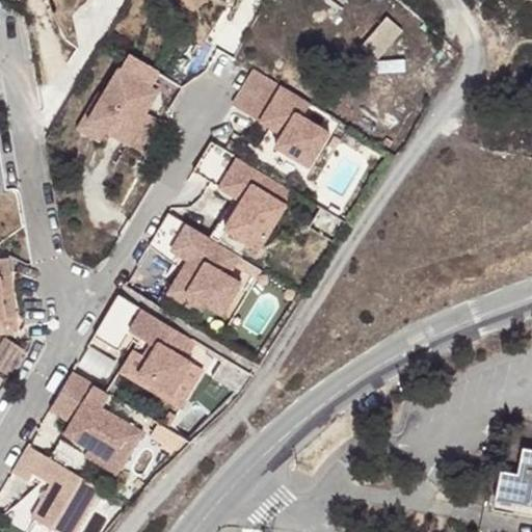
[(89,118),(107,129),(128,142),(147,112),(160,90),(153,86),(160,74),(129,55),(122,68),(121,67),(105,92),(89,118)]
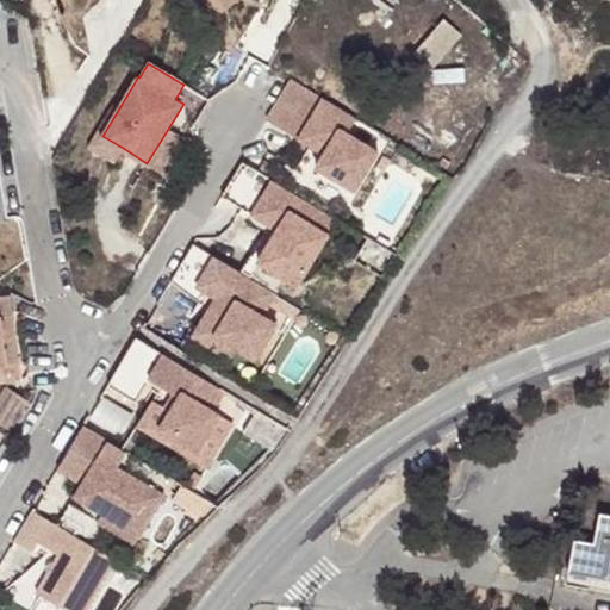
[(274,110),(267,120),(299,139),(304,130),(330,145),(324,155),(317,168),(355,191),(378,153),(348,135),(316,114),(324,100),(292,80),(274,110)]
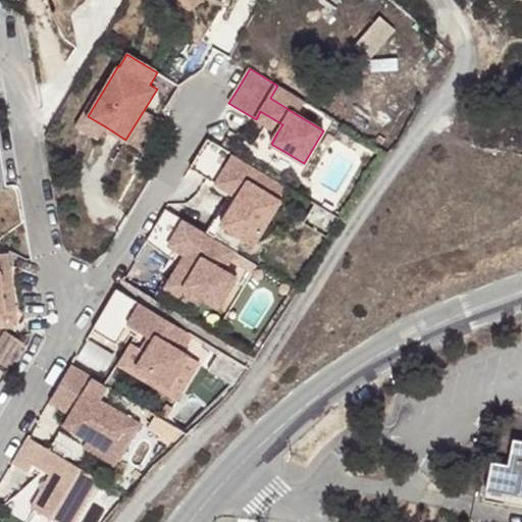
[(305,102),(277,86),(270,98),(298,115),(305,102)]
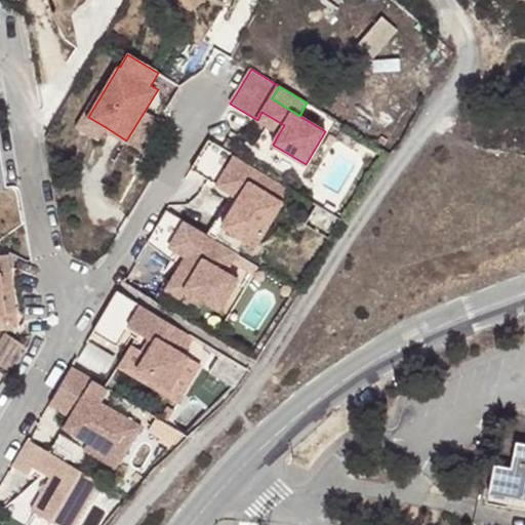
[(88,117),(104,91),(98,88),(77,125),(98,138),(106,127),(88,117)]
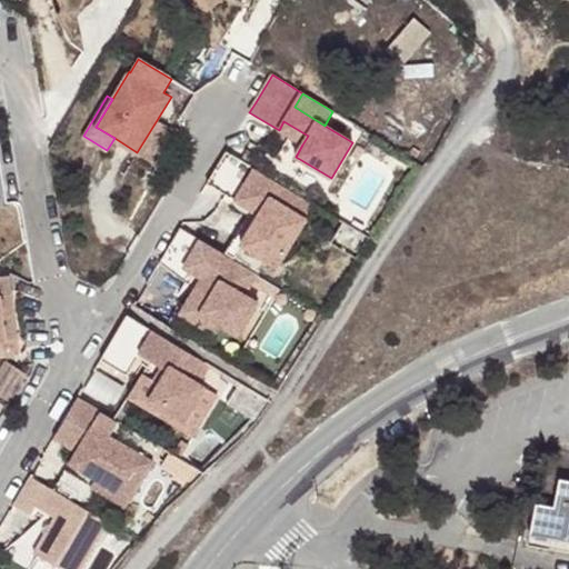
[(157,120),(137,152),(153,162),(173,130),(157,120)]
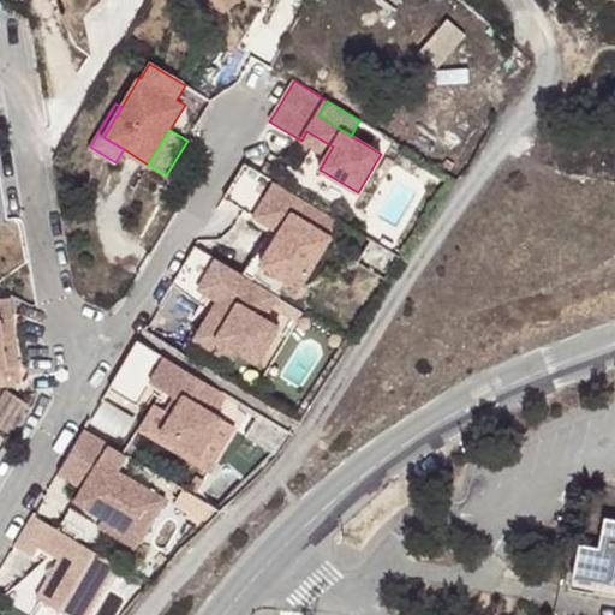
[(306,131),(302,141),(327,156),(333,147),(306,131)]
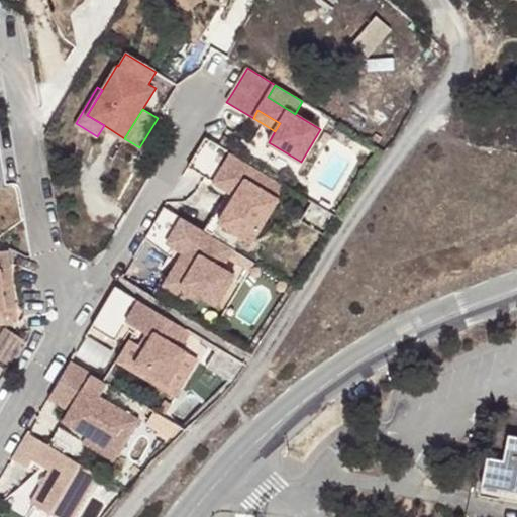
[(286,186),(205,137),(188,167),(213,182),(222,169),(243,181),(235,195),(218,222),(251,242),(286,186)]
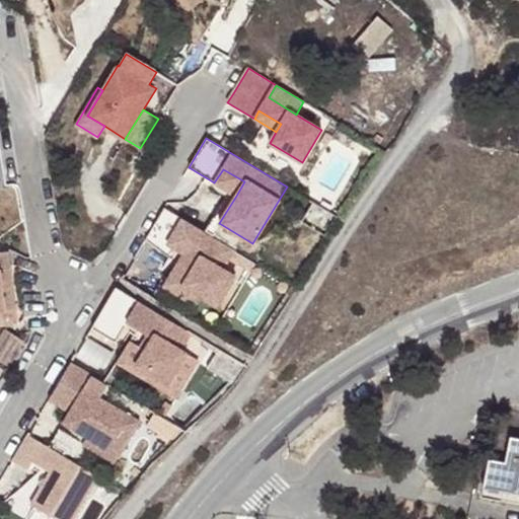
[(223,169),(214,182),(236,196),(244,181),(223,169)]
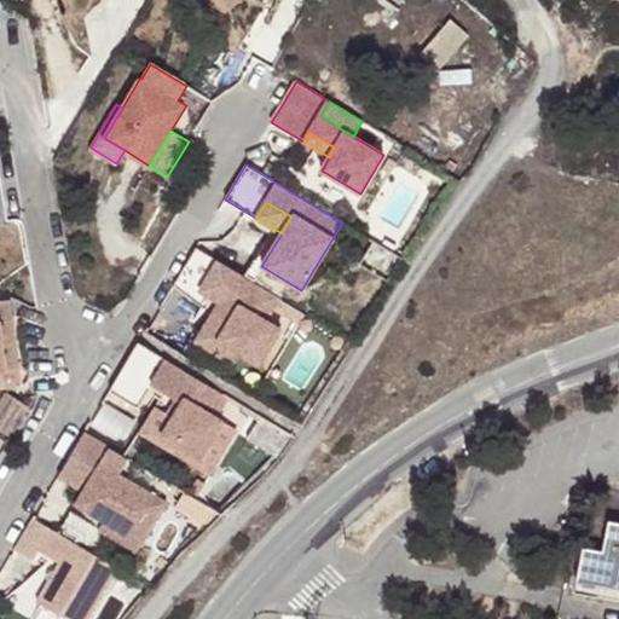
[(279,298),(196,247),(173,285),(194,300),(198,291),(219,304),(196,342),(231,364),(238,354),(259,366),(281,330),(265,322),(279,298)]
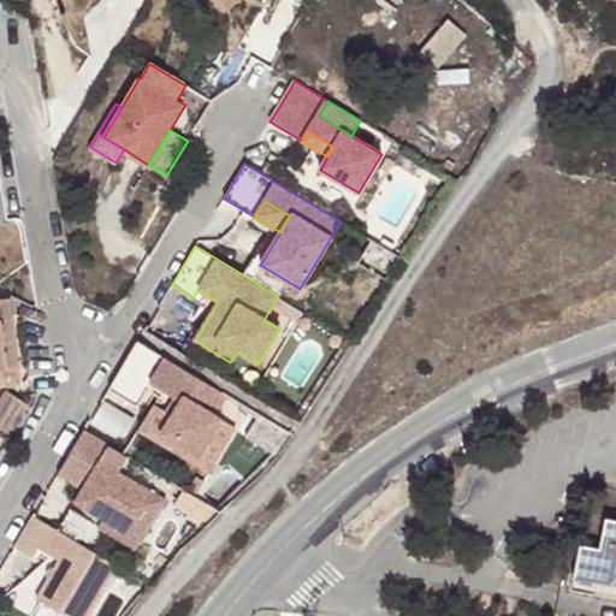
[(0,373),(6,373),(0,330),(0,323),(11,321),(9,301),(6,295),(0,295),(0,373)]
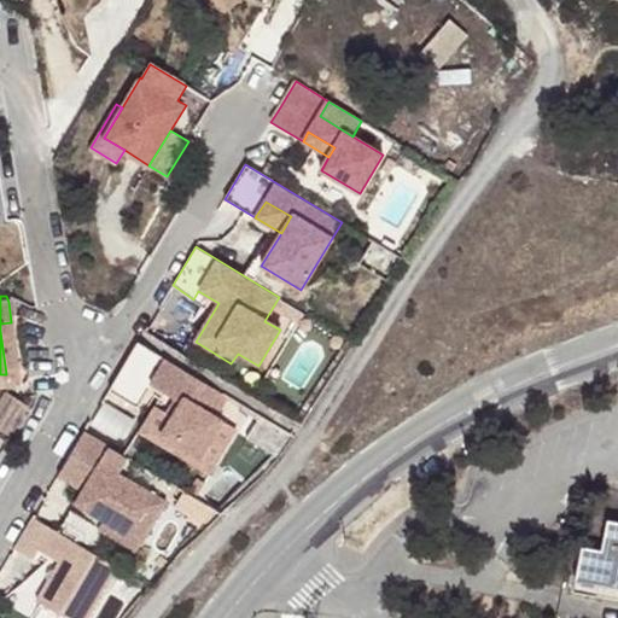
[(0,374),(0,384),(18,383),(11,322),(0,324),(0,331),(6,374),(0,374)]
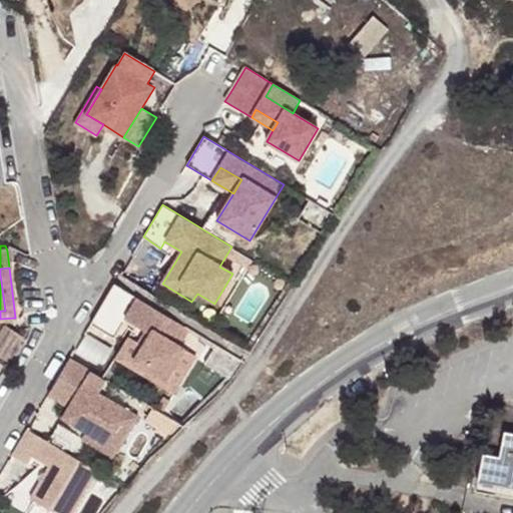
[(115,284),(91,324),(114,339),(125,319),(146,332),(151,334),(139,354),(136,360),(168,379),(186,349),(180,346),(190,330),(115,284)]
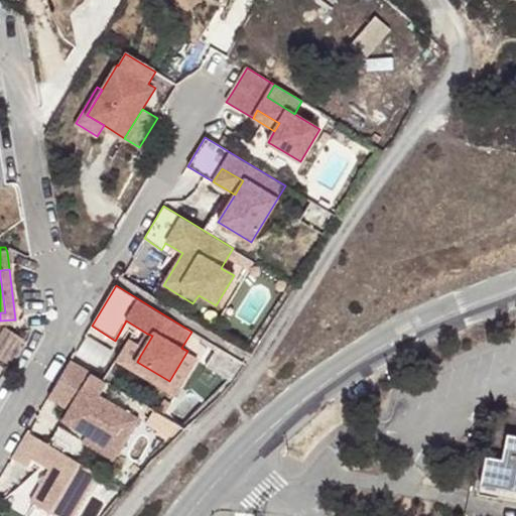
[(0,341),(0,359),(9,364),(23,341),(6,330),(0,341)]
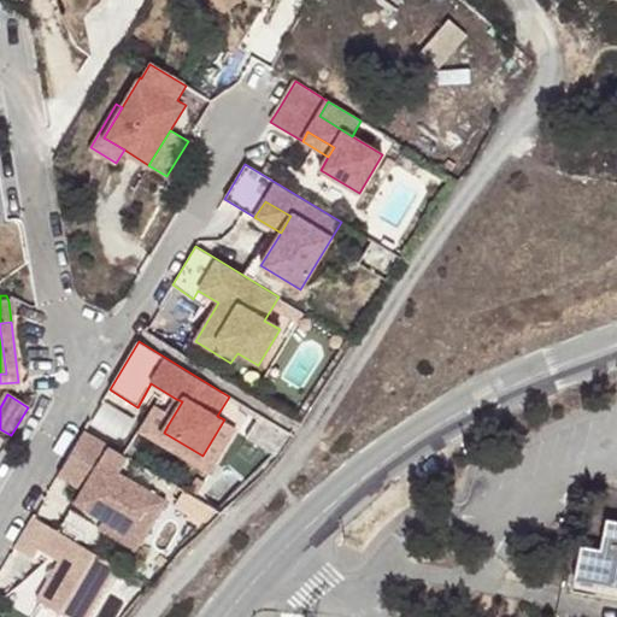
[(163,422),(168,425),(182,401),(176,399),(163,422)]
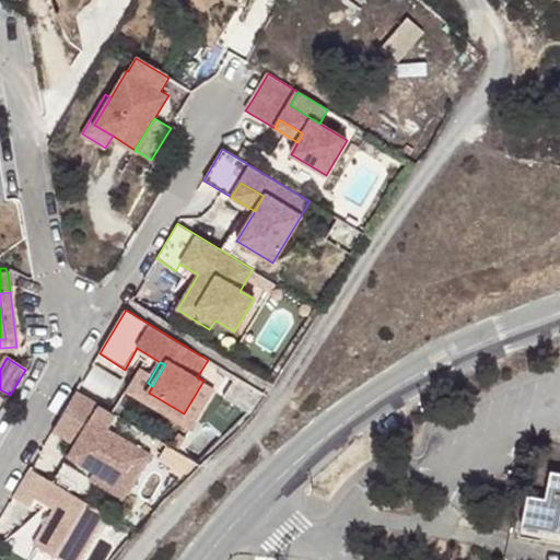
[(268,395),(243,381),(234,396),(257,411),(268,395)]
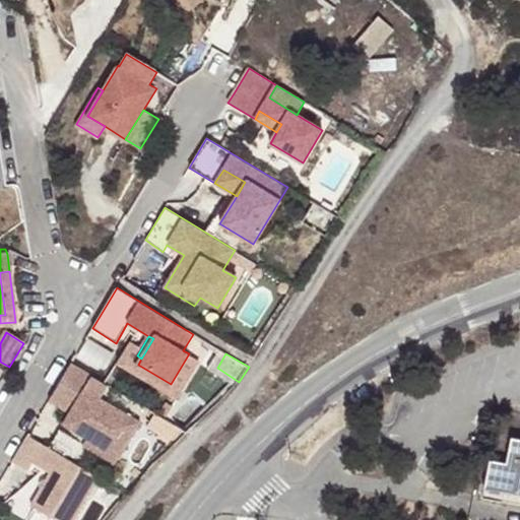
[(70,413),(64,425),(119,457),(140,423),(100,399),(108,386),(71,364),(49,401),(70,413)]
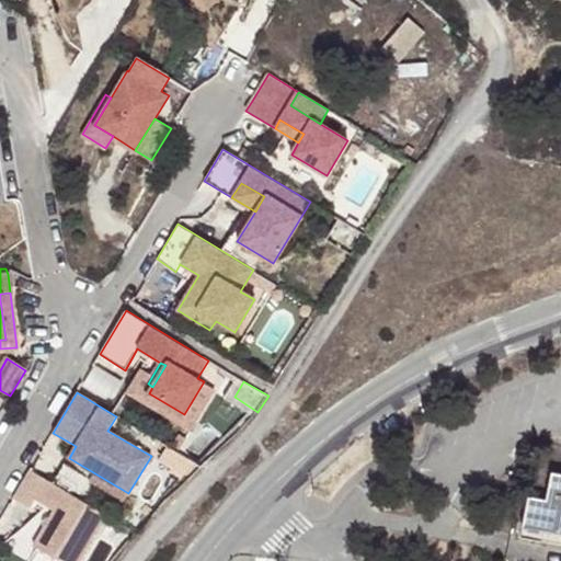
[(65,464),(57,477),(77,489),(84,476),(65,464)]
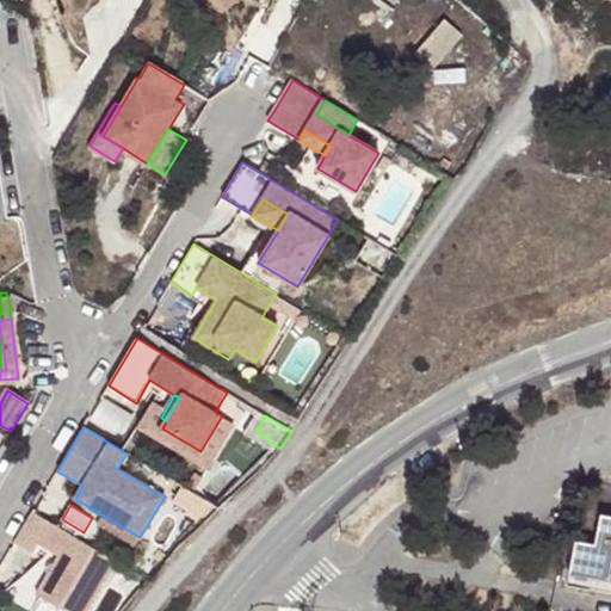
[(50,523),(32,512),(14,543),(32,554),(38,543),(50,523)]
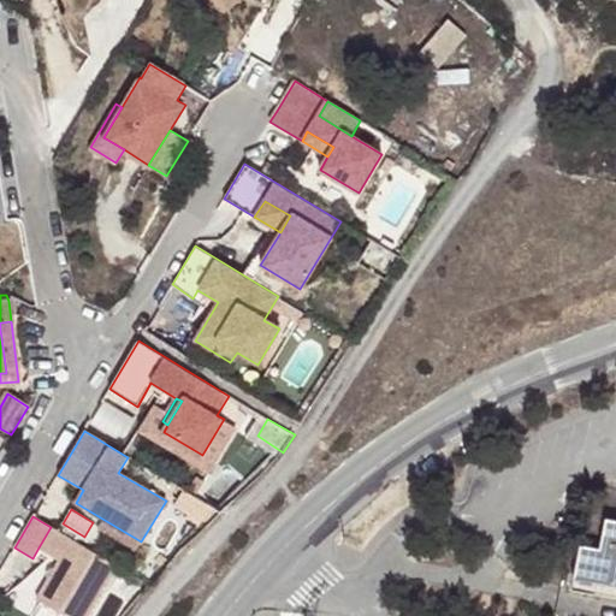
[(615,519),(614,519),(606,550),(590,546),(580,584),(600,587),(602,584),(615,586),(615,519)]
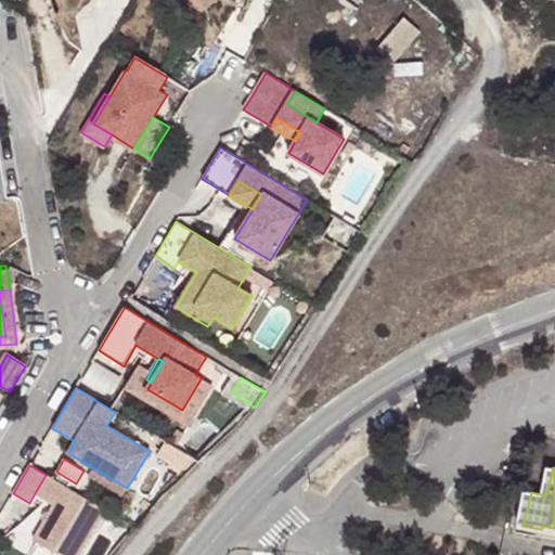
[(46,475),(35,493),(53,504),(64,486),(46,475)]
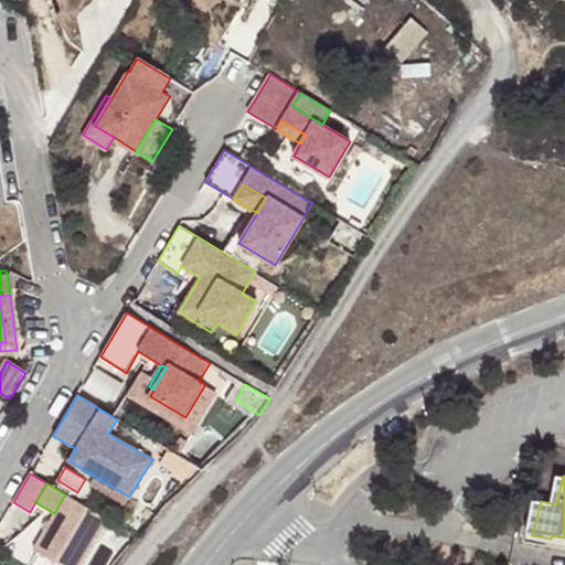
[(57,564),(78,564),(106,519),(65,494),(54,513),(32,550),(57,564)]
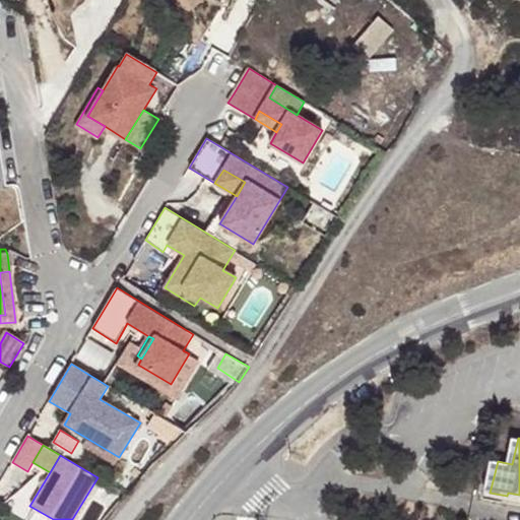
[(519,495),(508,493),(507,496),(490,493),(489,500),(519,505),(519,495)]
